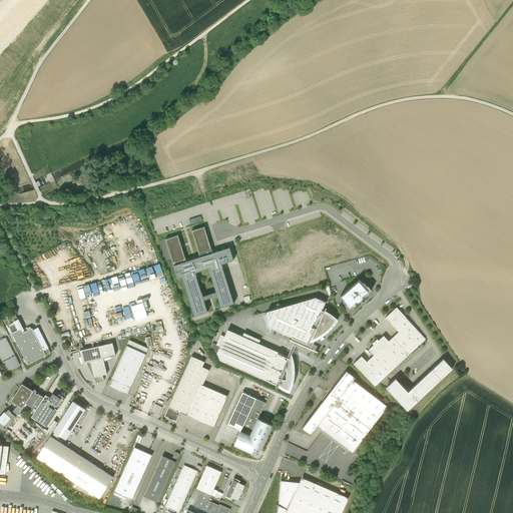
[(37,187),(44,184),(44,185),(55,180),(53,176),(51,173),(41,177),(42,179),(35,182),(37,187)]
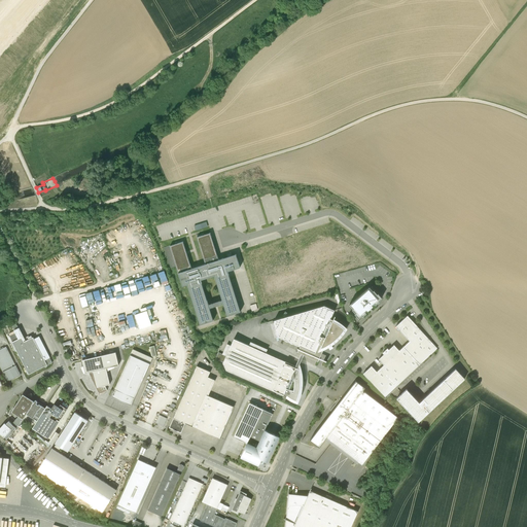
[(183,242),(170,246),(178,273),(182,286),(187,284),(200,324),(213,320),(201,280),(214,276),(227,316),(240,312),(227,272),(240,268),(236,254),(232,256),(231,253),(226,254),(227,257),(218,260),(210,233),(197,237),(205,265),(191,269),(183,242)]
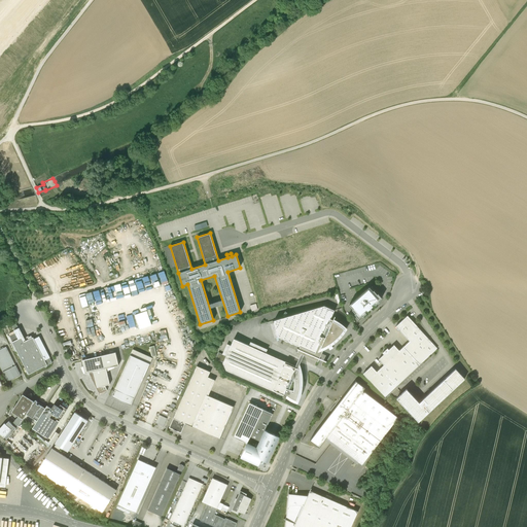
[(148,276),(141,277),(144,287),(151,285),(148,276)]
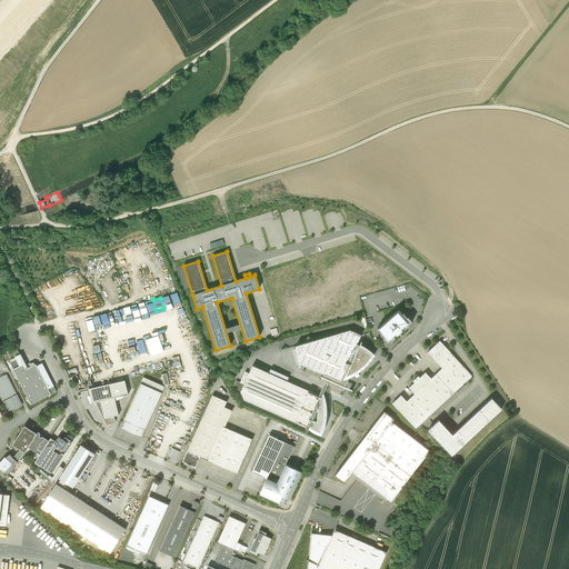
[(399,310),(377,329),(381,333),(380,333),(383,338),(382,339),(387,343),(390,340),(391,341),(396,338),(395,336),(397,335),(402,330),(401,329),(403,328),(406,329),(409,326),(409,325),(412,321),(408,317),(407,318),(403,313),(402,313),(399,310)]
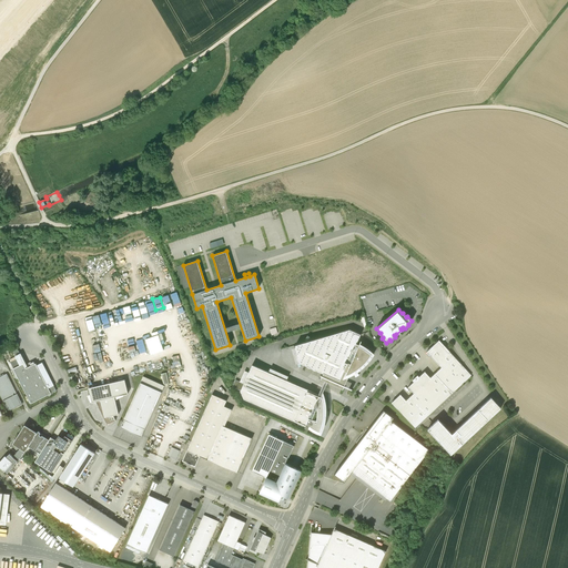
[(296,347),(292,350),(296,364),(301,363),(323,373),(321,379),(343,389),(350,375),(353,373),(355,377),(359,375),(356,372),(361,368),(366,363),(371,358),(373,354),(369,352),(365,347),(359,344),(358,345),(356,344),(361,334),(350,330),(295,345),(296,347)]
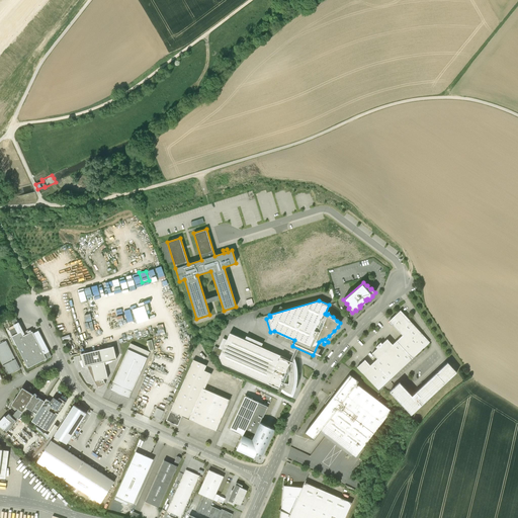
[(357,367),(378,390),(430,342),(410,321),(401,311),(389,321),(403,335),(393,345),(387,339),(381,344),(380,343),(376,347),(377,348),(372,353),(377,358),(370,365),(365,360),(357,367)]
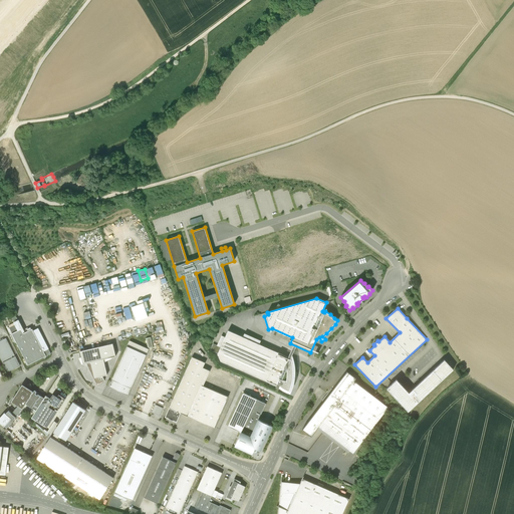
[(19,320),(8,326),(28,365),(46,356),(44,351),(49,349),(38,328),(33,330),(31,327),(24,330),(19,320)]
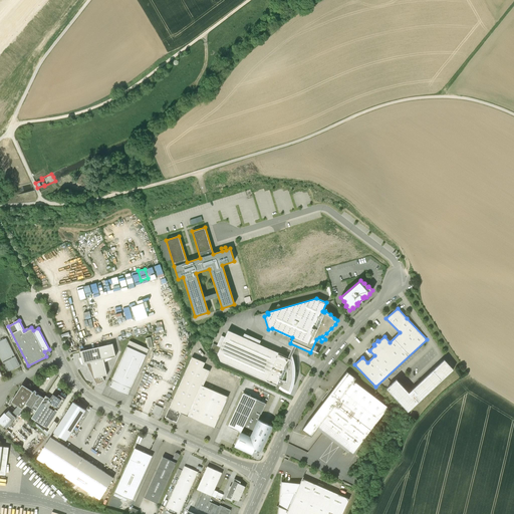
[(243,337),(228,330),(225,337),(222,335),(217,345),(213,343),(210,349),(218,353),(221,360),(276,386),(277,384),(279,386),(278,387),(279,387),(281,388),(284,390),(290,393),(291,389),(293,382),(294,378),(297,378),(297,372),(294,372),(293,360),(292,356),(291,359),(289,358),(289,357),(259,344),(261,340),(244,333),(243,337)]
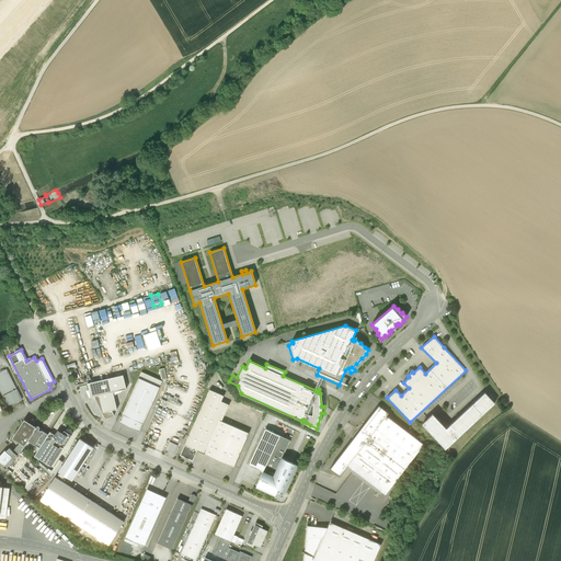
[(7,369),(0,371),(0,390),(8,407),(22,400),(7,369)]
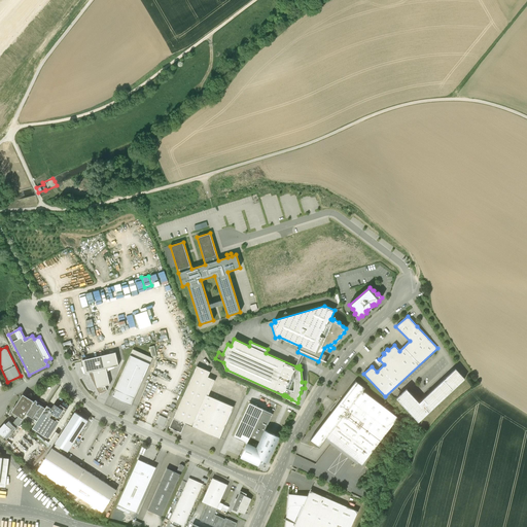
[(133,350),(111,397),(131,406),(152,358),(133,350)]
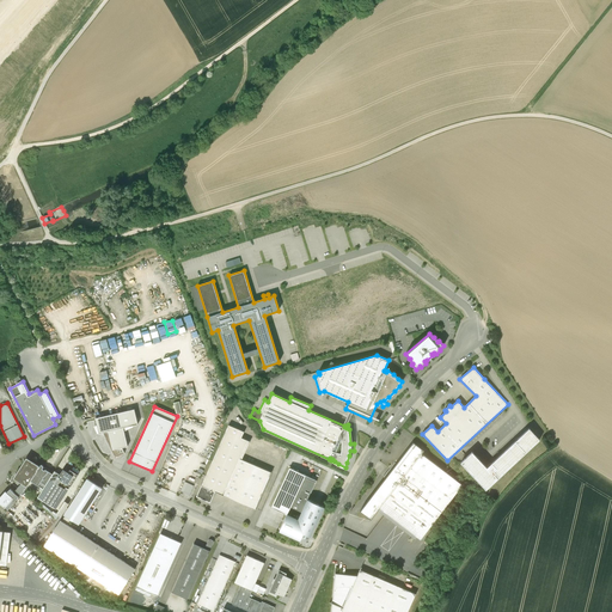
[(134,409),(96,418),(99,434),(104,433),(116,458),(124,453),(122,448),(128,446),(123,428),(138,424),(134,409)]
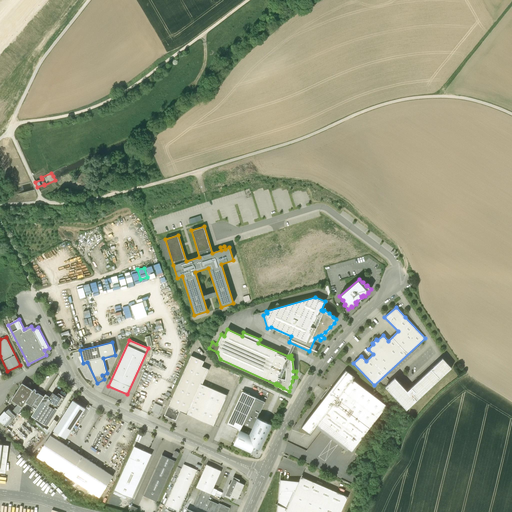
[(180,411),(213,426),(227,396),(201,384),(207,369),(202,366),(204,361),(191,355),(177,387),(164,415),(176,420),(180,411)]
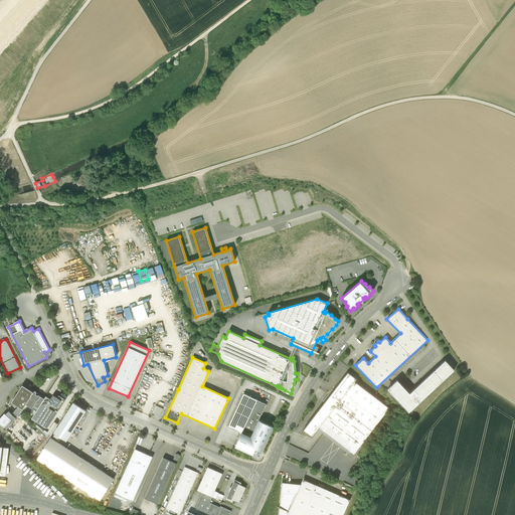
[(445,360),(409,393),(397,380),(387,389),(408,411),(454,370),(445,360)]
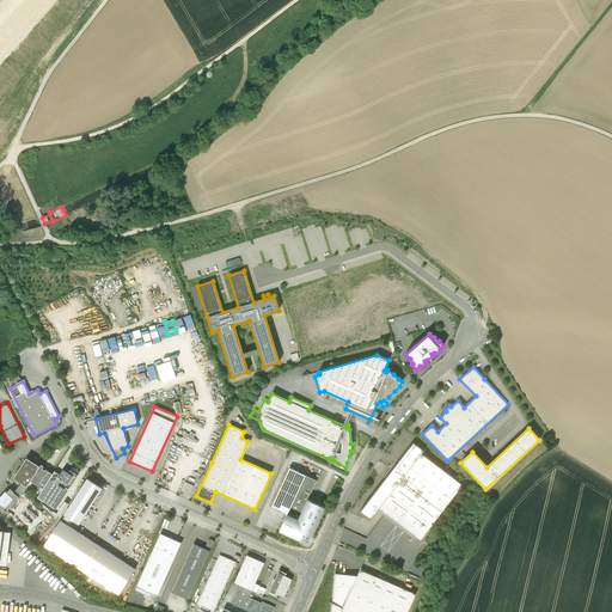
[(385,478),(360,512),(371,520),(380,508),(421,539),(463,485),(422,454),(424,451),(414,442),(397,464),(395,463),(383,477),(385,478)]
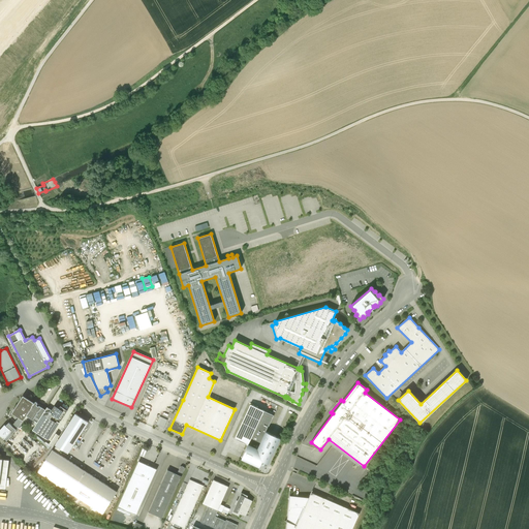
[(26,416),(34,403),(23,396),(11,413),(20,418),(12,427),(8,423),(6,426),(4,425),(0,429),(0,436),(4,440),(5,439),(7,441),(21,425),(24,419),(26,416)]
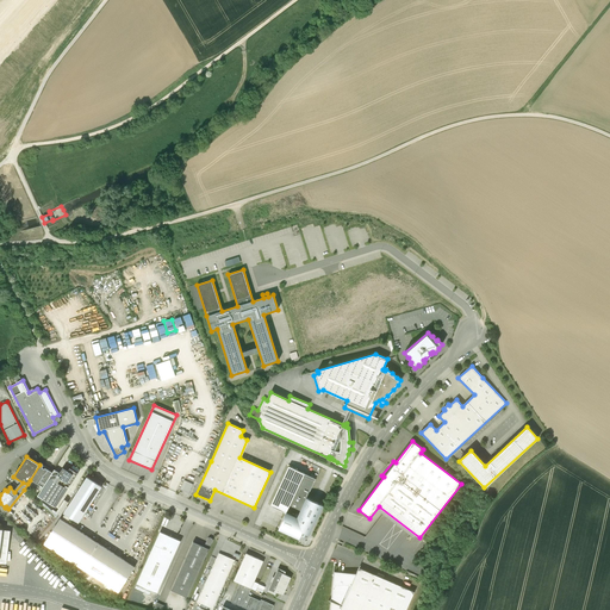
[(39,465),(27,484),(41,492),(53,473),(49,470),(49,468),(45,466),(43,468),(42,467),(43,466),(43,465),(41,464),(39,465)]
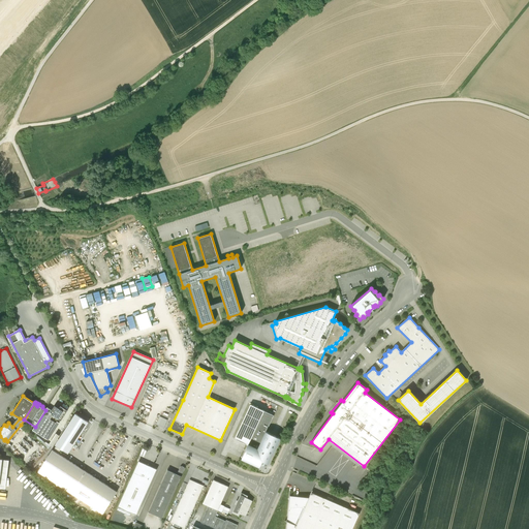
[(318,422),(321,424),(337,404),(334,402),(318,422)]
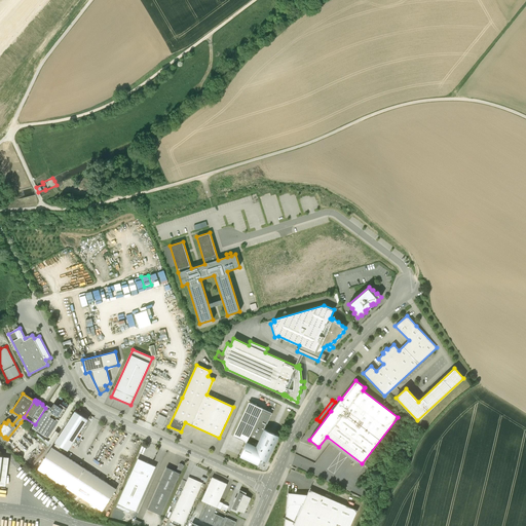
[(278,436),(265,429),(272,413),(249,403),(233,436),(247,442),(240,456),(258,464),(260,461),(262,462),(264,460),(266,461),(278,436)]
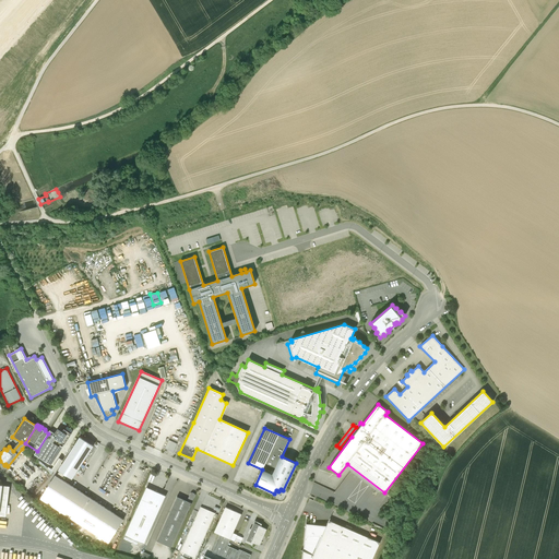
[(55,433),(50,430),(48,433),(37,451),(34,455),(51,466),(71,433),(64,429),(62,431),(58,429),(55,433)]
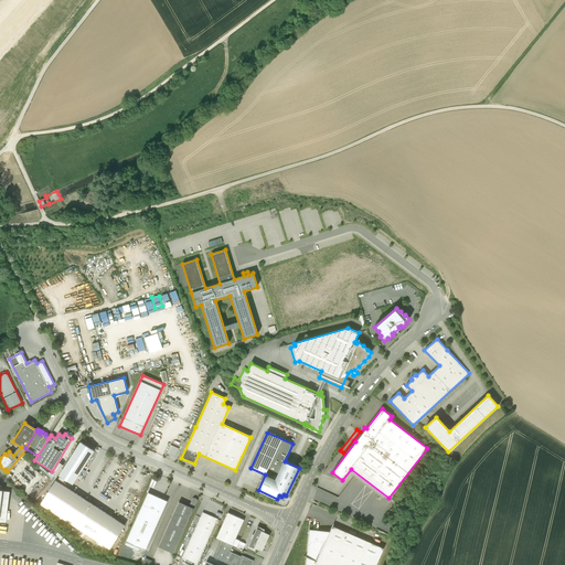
[(95,451),(81,443),(60,476),(60,477),(57,481),(62,484),(65,480),(73,484),(95,451)]
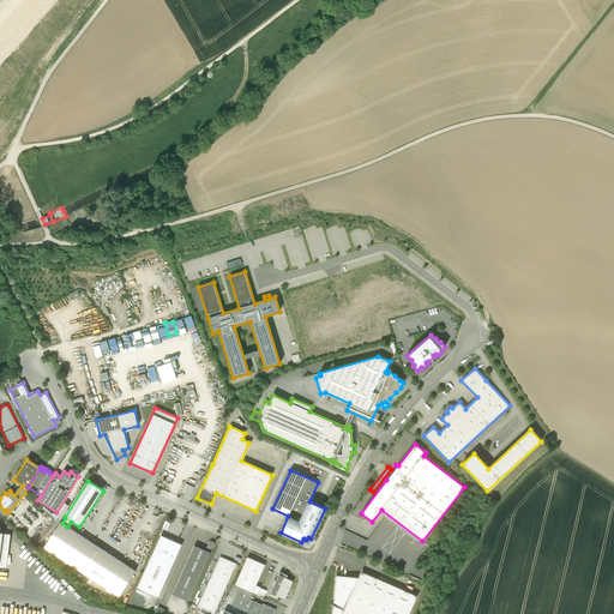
[(194,488),(186,485),(182,492),(187,495),(191,497),(194,488)]
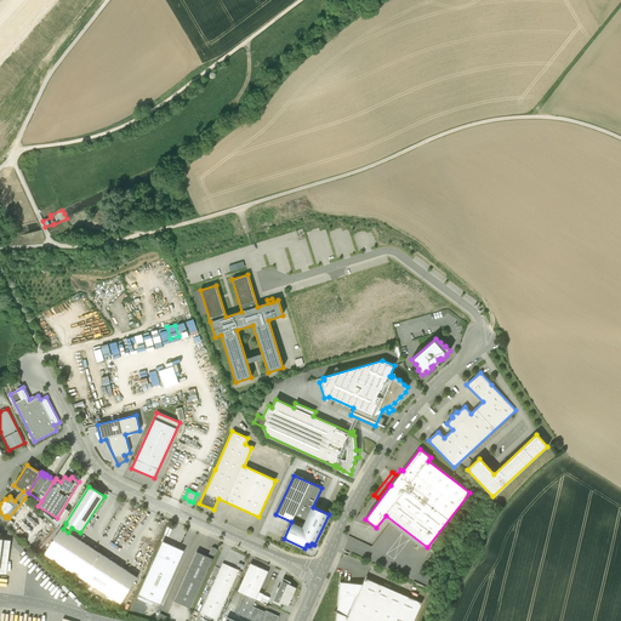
[(63,529),(61,529),(44,554),(60,564),(57,568),(61,570),(66,574),(68,570),(120,603),(137,577),(68,533),(63,529)]
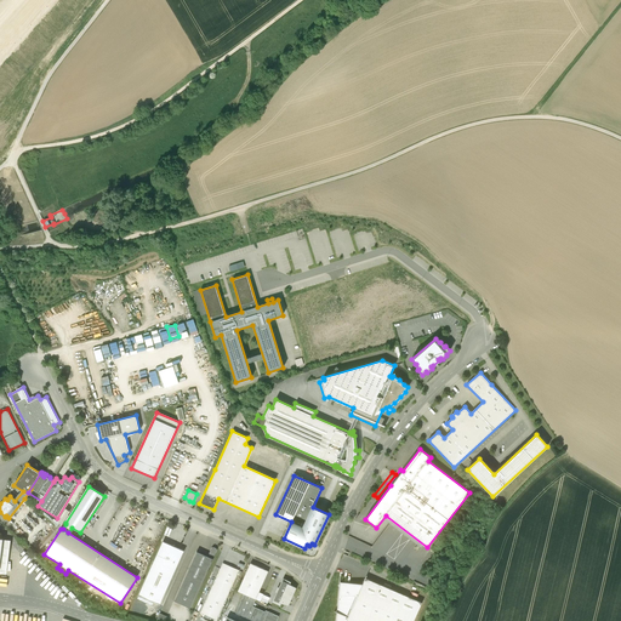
[(0,573),(6,574),(11,540),(0,539),(0,573)]
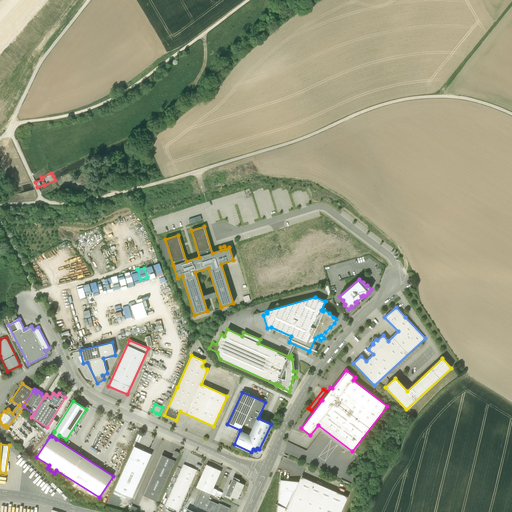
[(134,446),(114,491),(132,499),(152,454),(144,451),(144,449),(141,450),(134,446)]
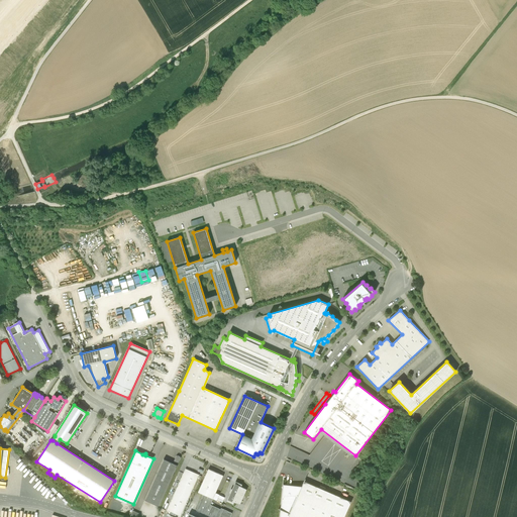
[(173,463),(164,459),(144,501),(159,507),(181,457),(180,456),(178,455),(176,455),(173,463)]
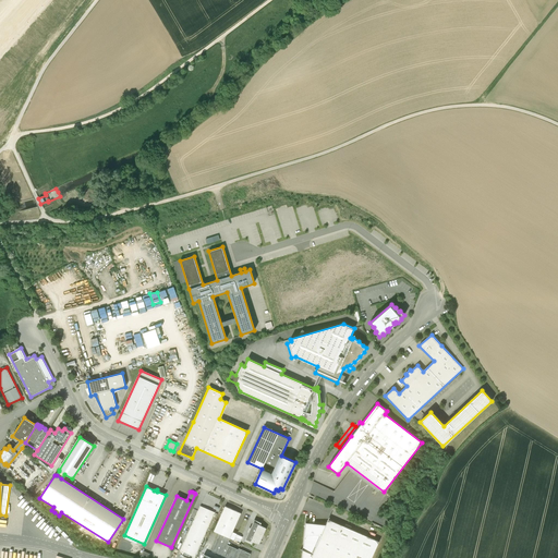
[(215,512),(199,506),(180,550),(195,557),(215,512)]
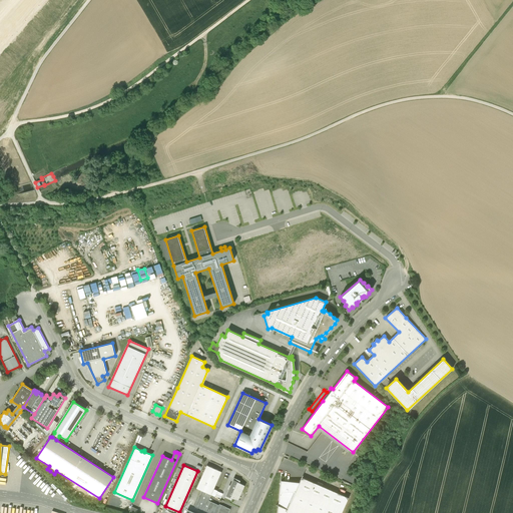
[(196,488),(201,491),(211,495),(221,472),(206,465),(196,488)]
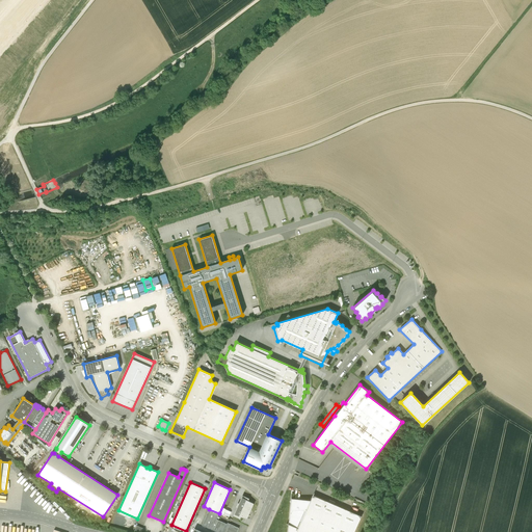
[(310,502),(291,500),(287,531),(354,531),(362,516),(313,496),(310,502)]
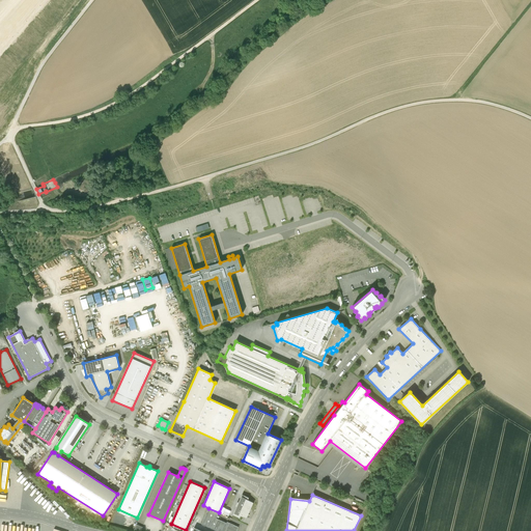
[(248,498),(243,496),(234,514),(240,516),(240,515),(242,515),(242,514),(246,516),(252,503),(248,501),(248,500),(247,500),(248,498)]
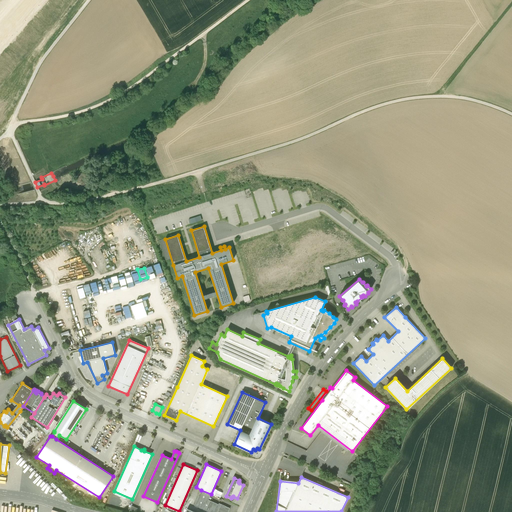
[(208,500),(211,494),(201,490),(194,505),(209,511),(227,511),(230,508),(219,503),(218,505),(208,500)]
